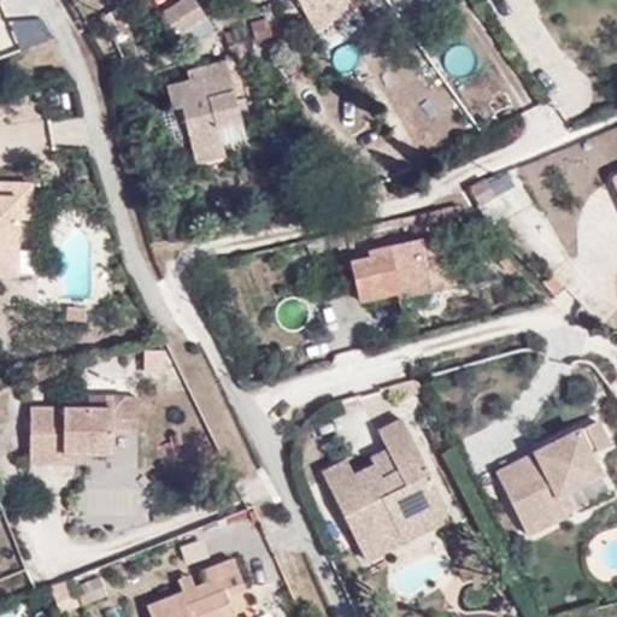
[(169,41),(205,16),(193,0),(182,0),(156,19),(169,41)]
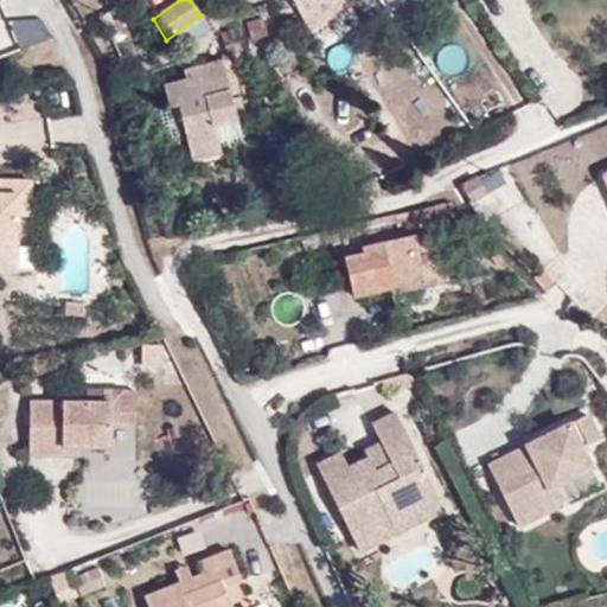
[(345,0),(349,5),(358,0),(293,0),(305,21),(344,0),(345,0)]
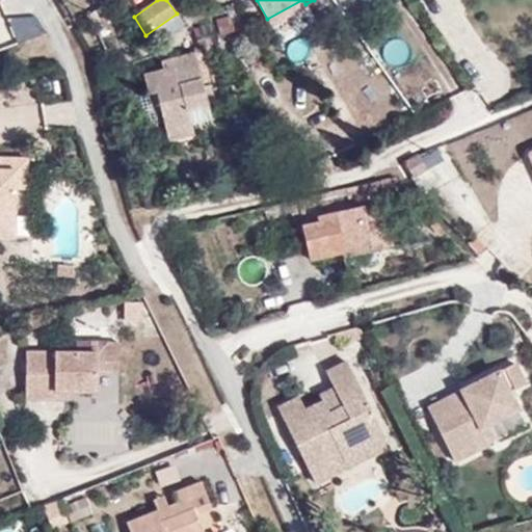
[(270,24),(306,4),(302,0),(301,0),(267,19),(270,24)]
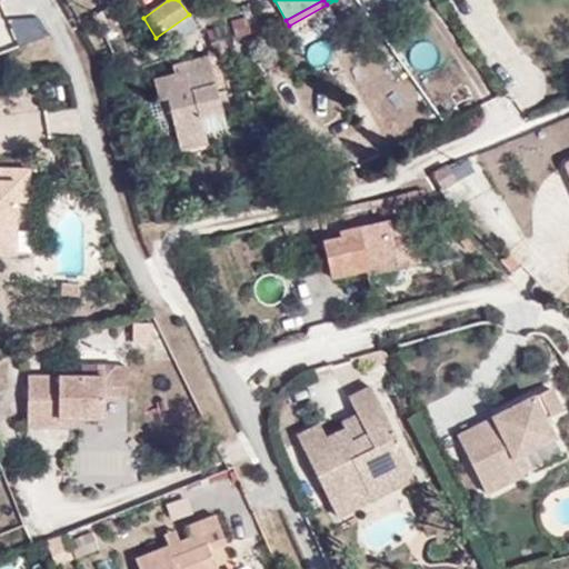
[(48,32),(39,17),(8,19),(18,43),(48,32)]
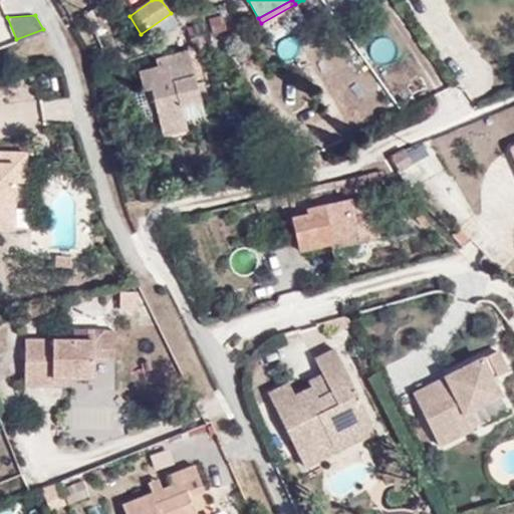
[(143,90),(151,88),(159,124),(184,119),(181,104),(200,100),(188,50),(165,55),(166,58),(167,65),(158,67),(139,72),(143,90)]
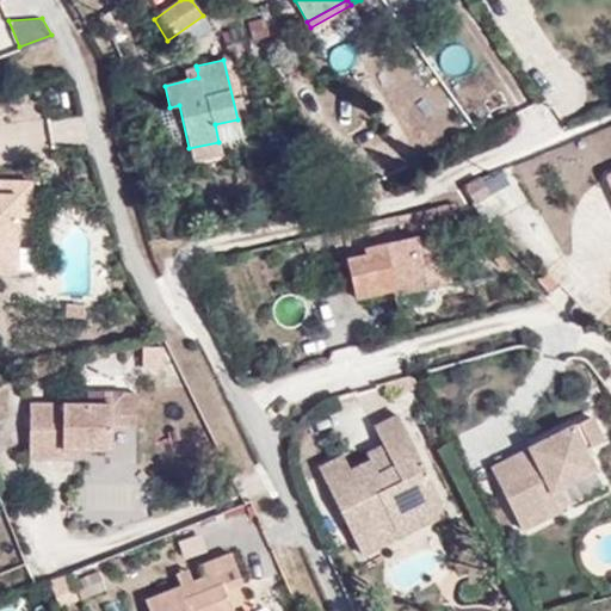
[(187,80),(198,78),(197,69),(185,72),(187,80)]
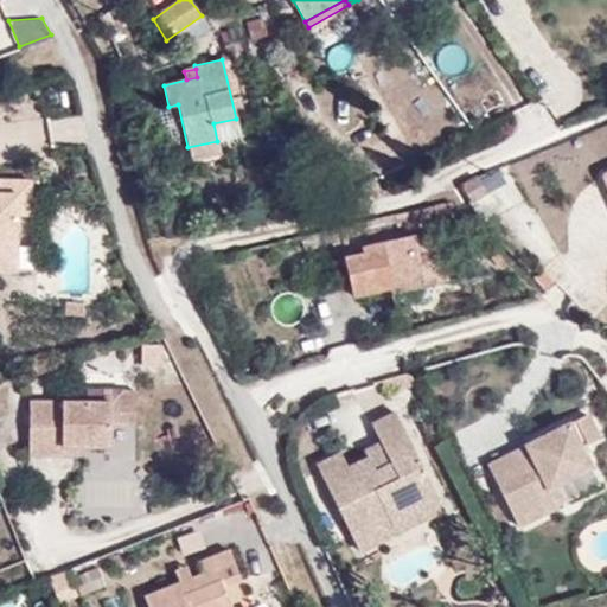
[(190,159),(221,152),(217,141),(187,147),(190,159)]
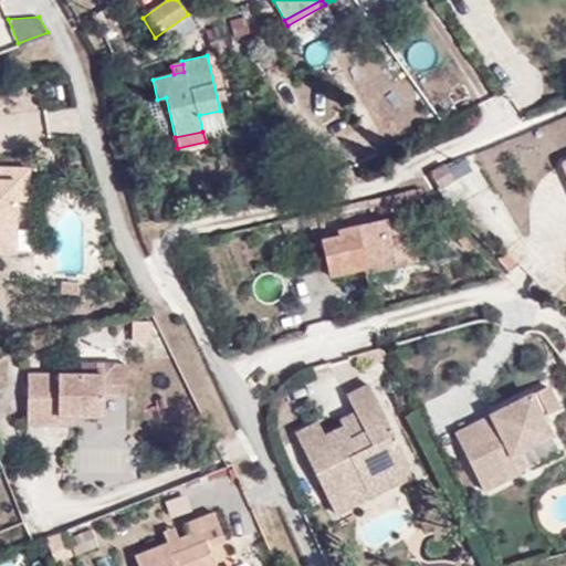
[(0,250),(10,251),(12,199),(13,167),(0,166),(0,250)]
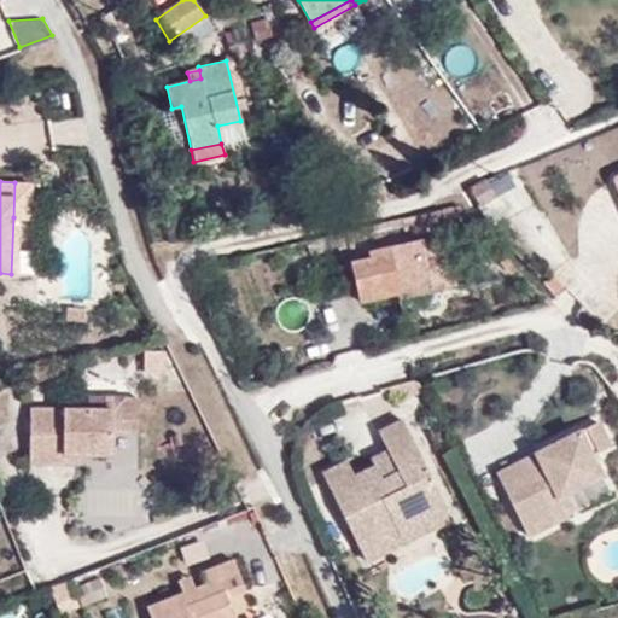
[(483,205),(495,197),(487,181),(470,187),(483,205)]
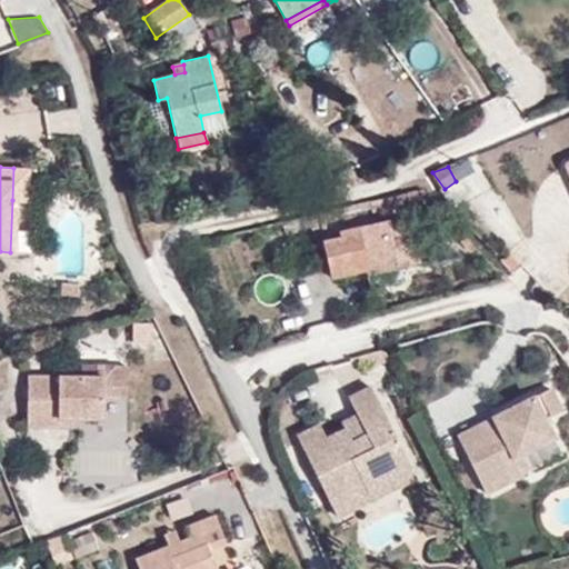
[(23,200),(26,168),(13,168),(12,200),(23,200)]
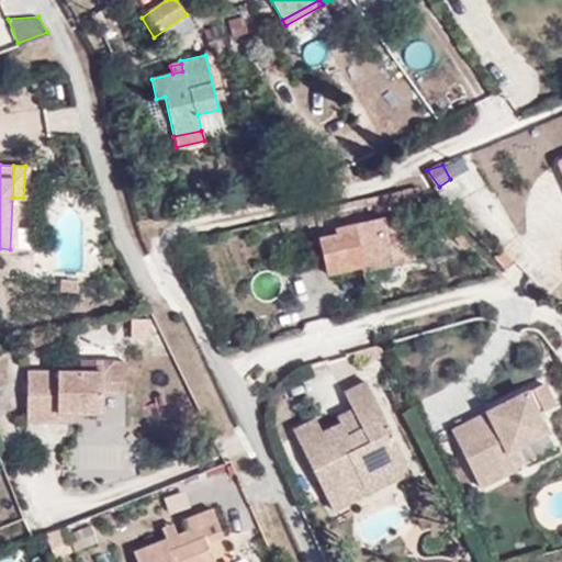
[(33,198),(34,167),(25,166),(23,198),(33,198)]
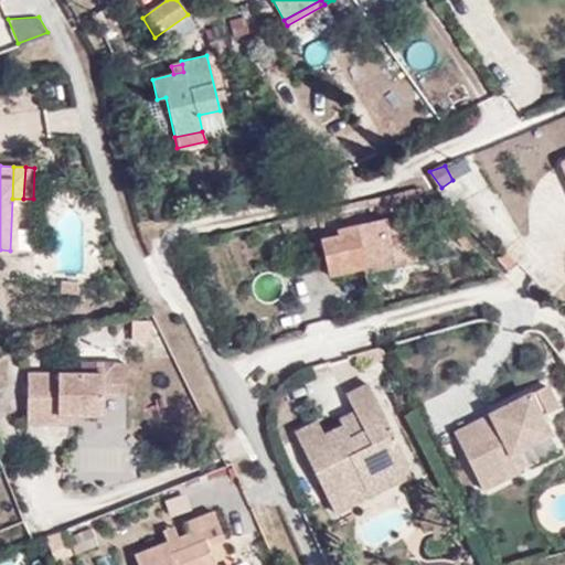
[(320,240),(327,273),(358,267),(391,259),(393,266),(416,260),(406,220),(385,225),(384,220),(336,230),(337,236),(320,240)]
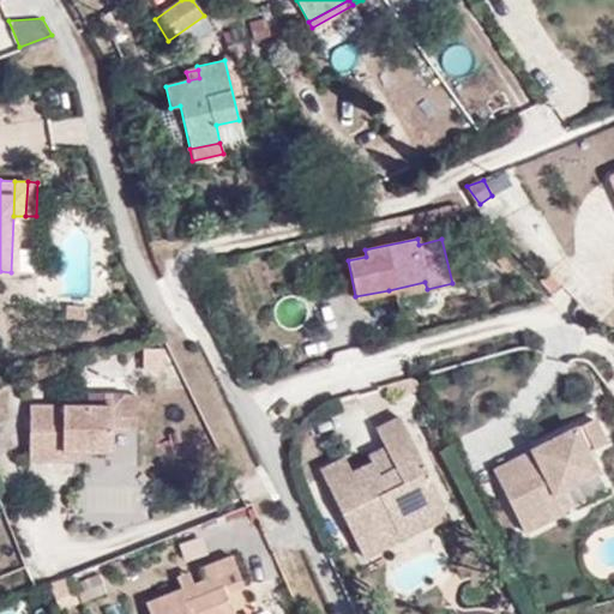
[(551,295),(560,286),(548,274),(539,283),(551,295)]
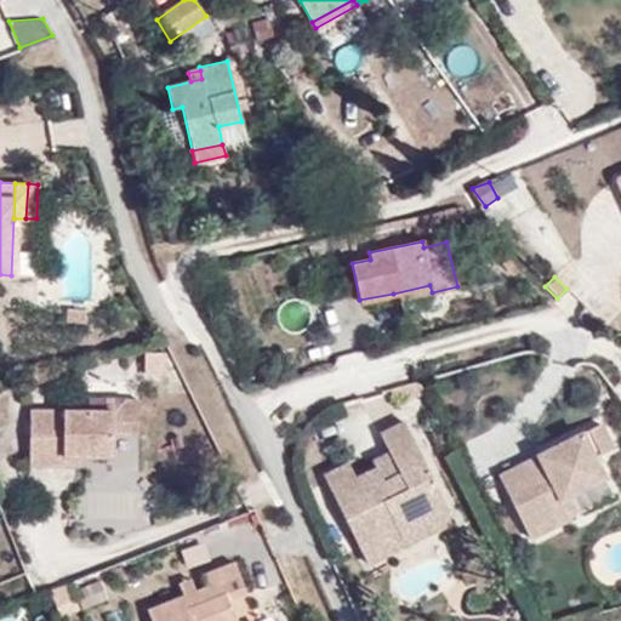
[(432,292),(429,285),(393,294),(399,318),(436,309),(432,292)]
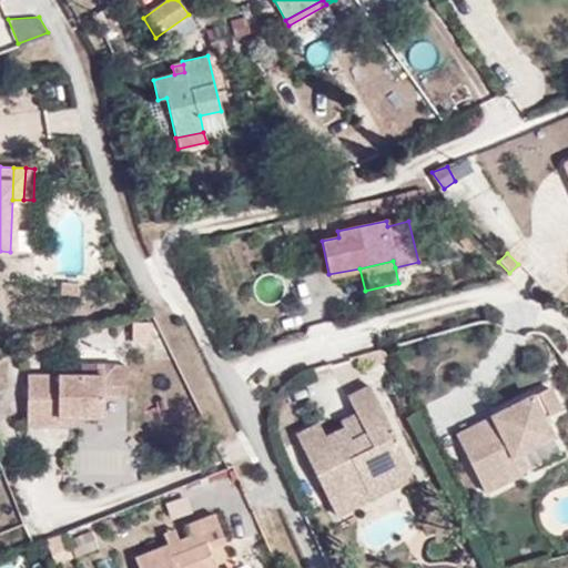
[(80,298),(80,287),(62,287),(62,298),(80,298)]
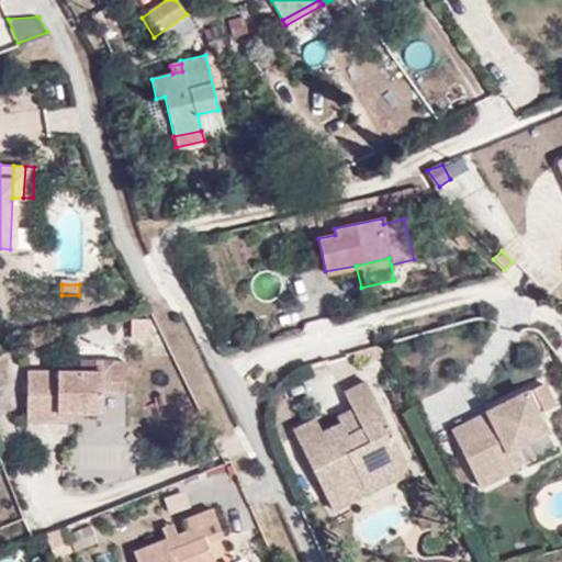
[(44,335),(31,339),(33,348),(47,344),(44,335)]
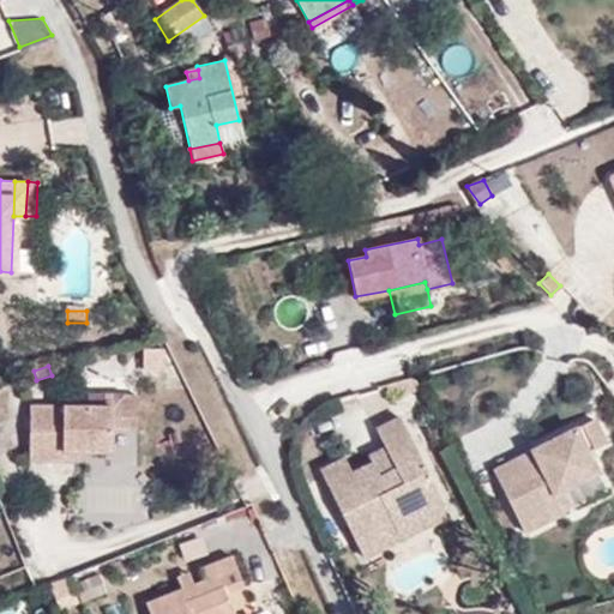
[(98,405),(114,405),(114,428),(128,428),(128,395),(98,393),(98,405)]
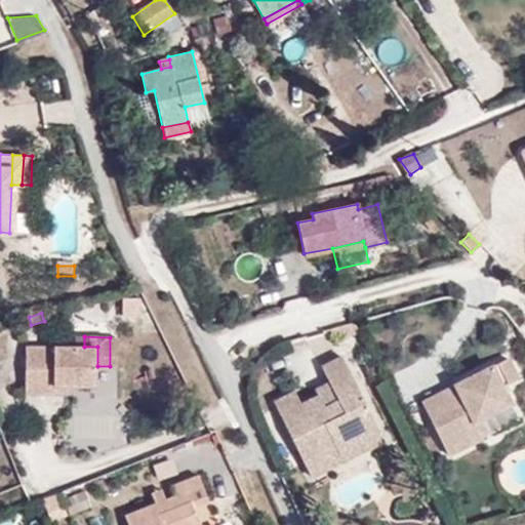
[(73,385),(97,386),(97,366),(97,347),(84,347),(30,347),(30,393),(73,394),(73,385)]
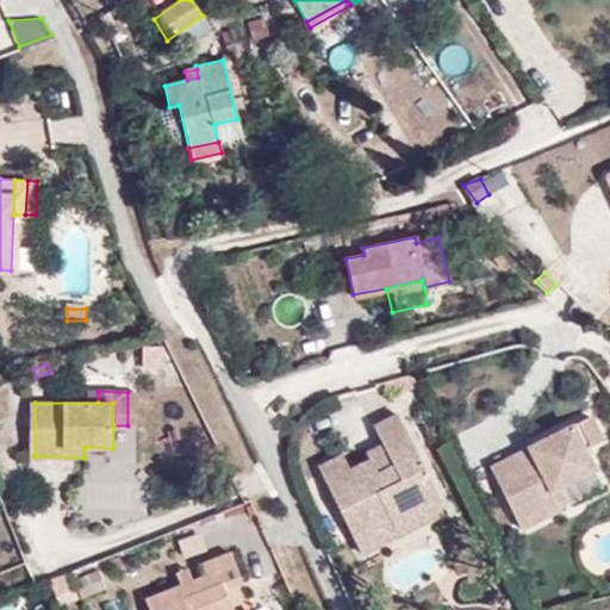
[(554,497),(545,479),(589,458),(579,437),(596,429),(584,405),(485,456),(495,475),(487,479),(509,521),(554,497)]
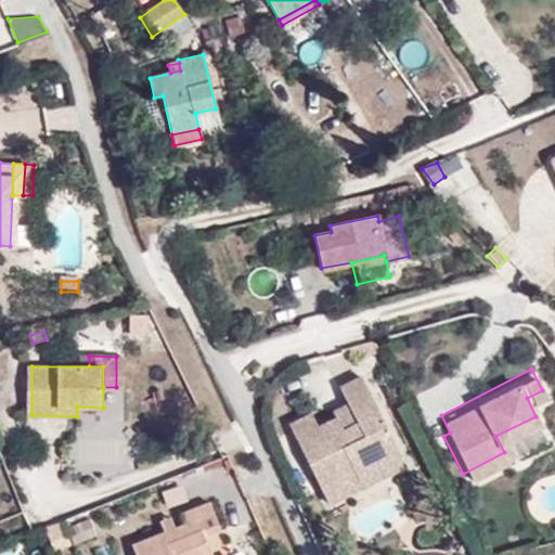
[(310,423),(291,431),(323,497),(353,481),(357,487),(382,475),(386,481),(407,470),(364,385),(344,395),(351,411),(360,429),(341,438),(336,427),(318,436),(310,423)]
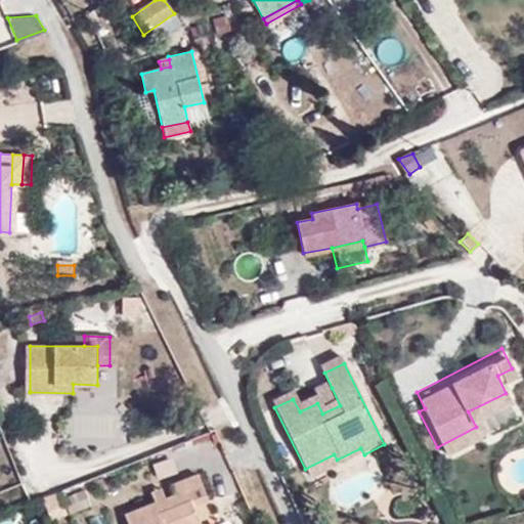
[(332,388),(314,398),(317,403),(322,413),(340,405),(332,388)]
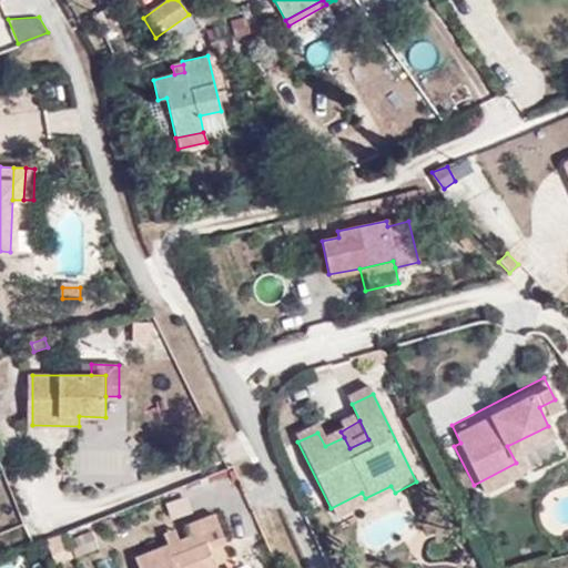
[(516,463),(557,442),(548,426),(507,446),(516,463)]
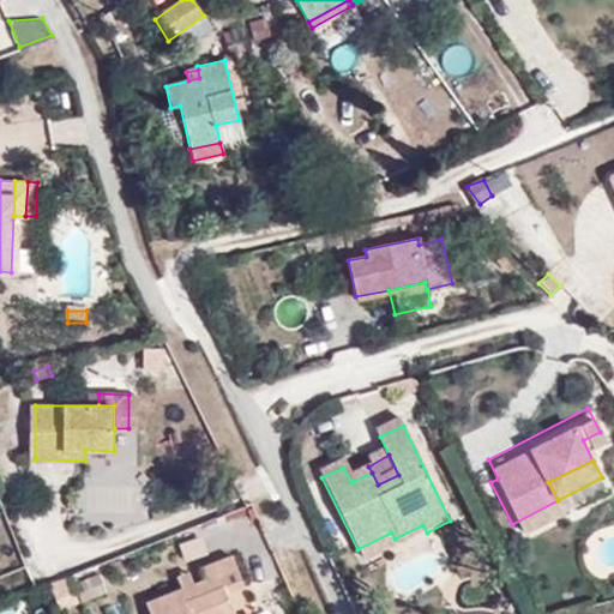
[(357,549),(363,563),(427,533),(422,525),(395,539),(391,533),(357,549)]
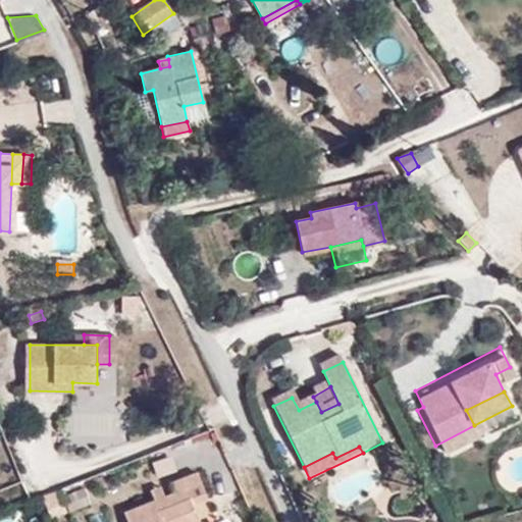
[(199,521),(193,504),(206,499),(197,473),(171,483),(173,492),(164,497),(155,500),(122,513),(126,521),(199,521)]
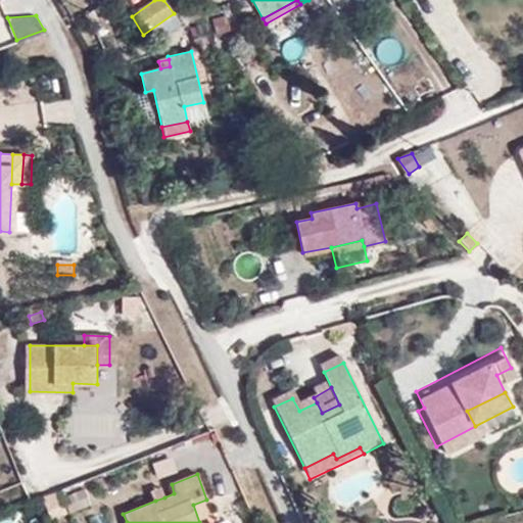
[(160,488),(151,492),(155,501),(164,497),(160,488)]
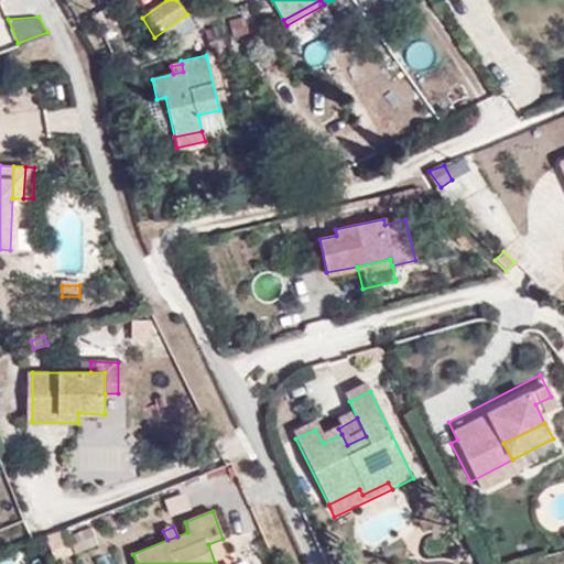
[(73,539),(79,555),(96,549),(88,531),(73,539)]
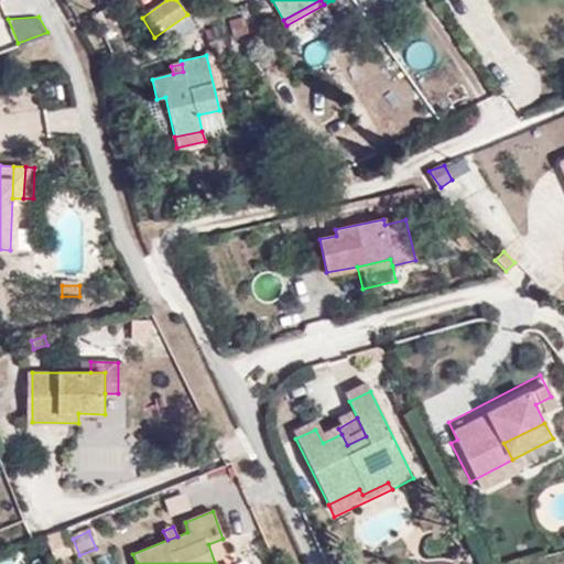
All buildings are outlined.
